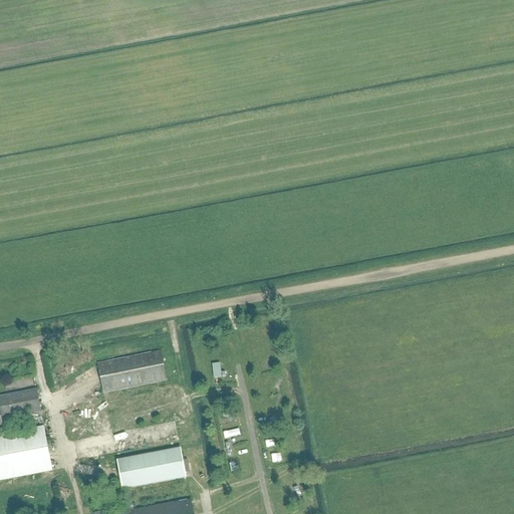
[(103,394),(166,380),(160,351),(97,364),(103,394)]
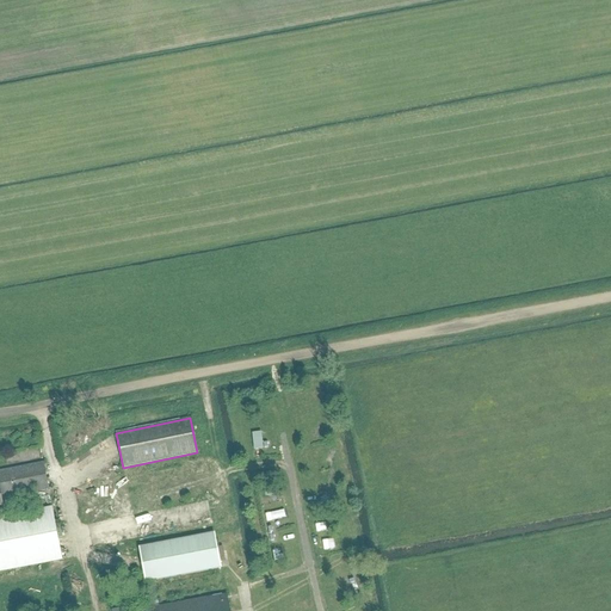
[(0,572),(61,561),(51,507),(6,516),(0,517),(0,513),(5,513),(2,499),(48,491),(43,462),(0,470),(0,572)]
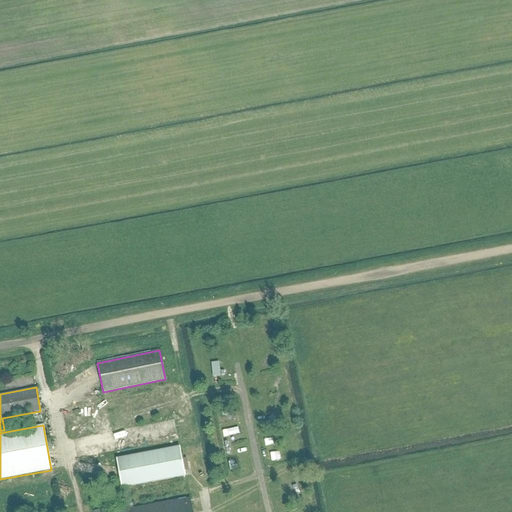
[(205,413),(215,413),(214,401),(205,401),(205,413)]
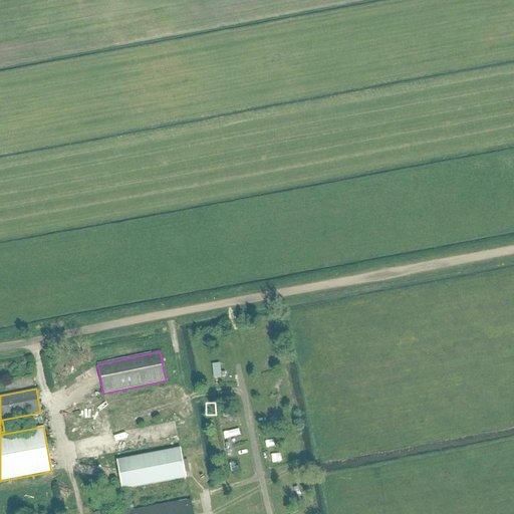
[(272,411),(254,413),(256,426),(274,424),(272,411)]
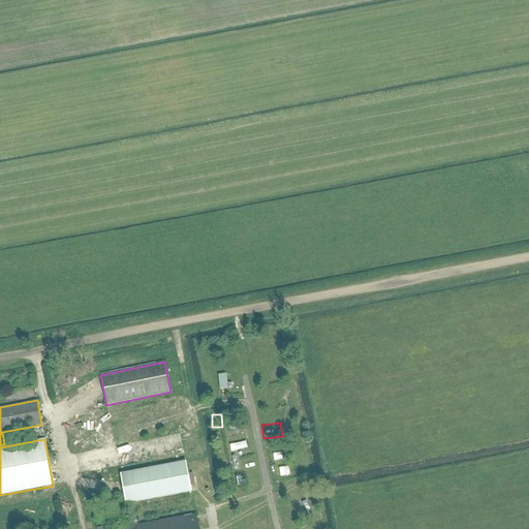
[(265,467),(283,464),(281,450),(262,454),(265,467)]
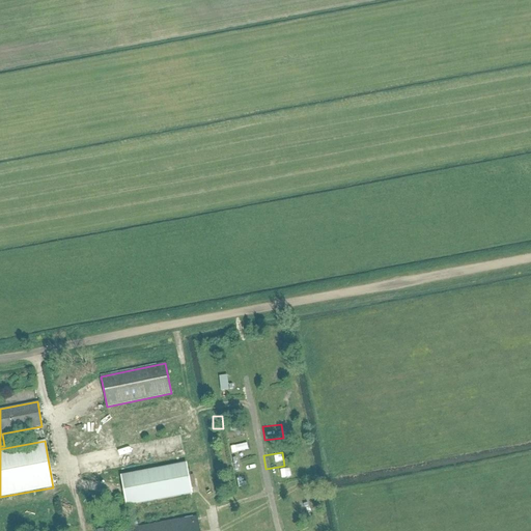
[(186,464),(121,476),(127,506),(192,494),(186,464)]
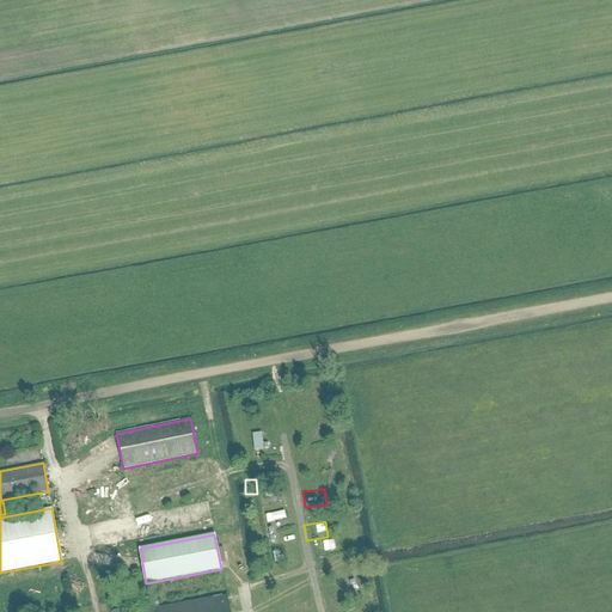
[(281,536),(267,537),(268,545),(282,543),(281,536)]
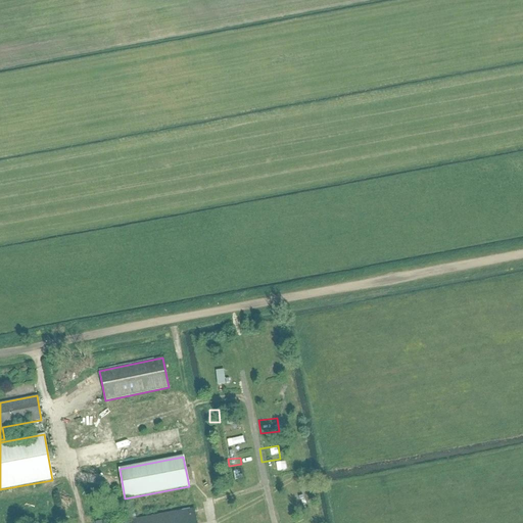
[(233,478),(244,479),(244,470),(234,469),(233,478)]
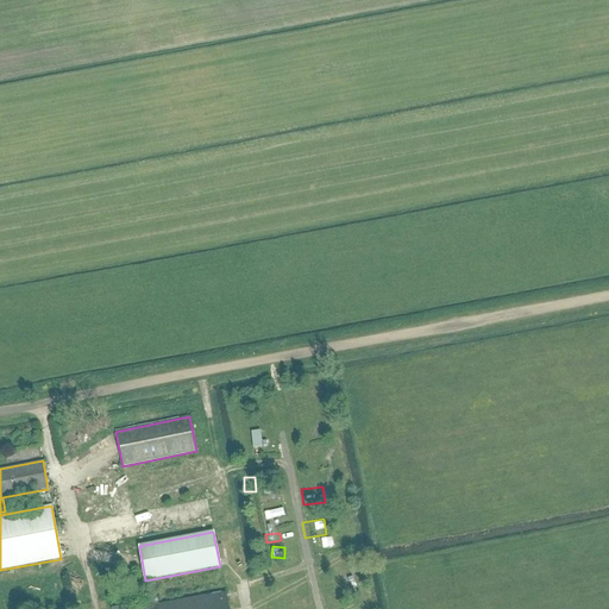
[(227,608),(225,592),(139,608),(227,608)]
